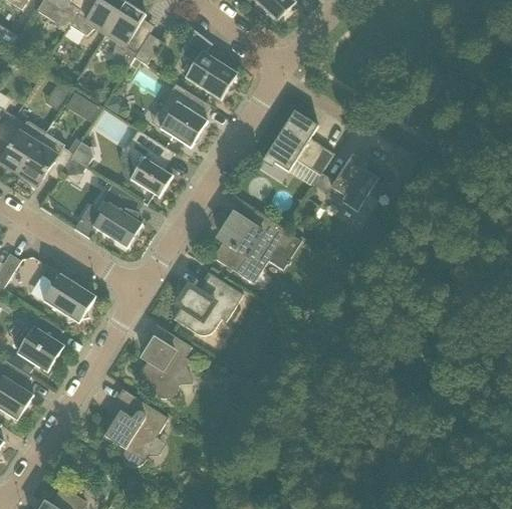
[(68,22),(82,0),(40,0),(36,7),(54,19),(53,22),(64,29),(68,22)]
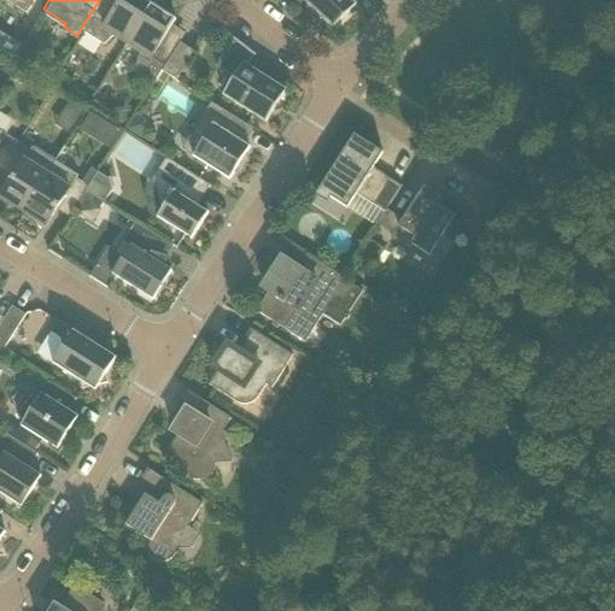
[(112,30),(126,39),(150,0),(99,0),(82,27),(83,27),(103,40),(112,30)]
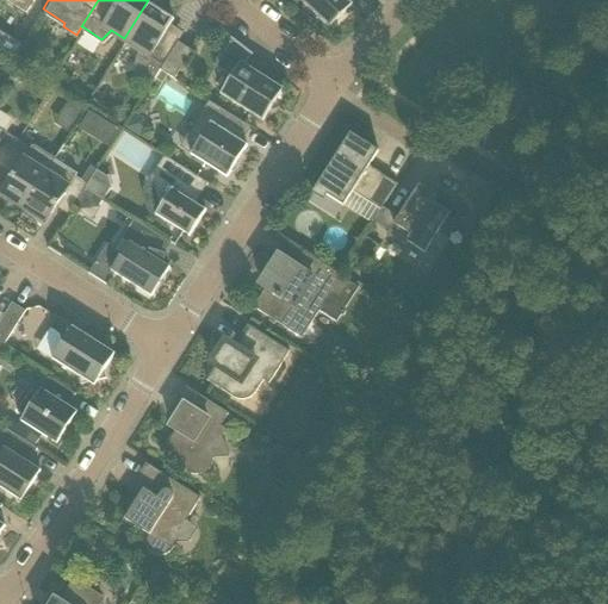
[(148,0),(124,38),(137,47),(132,61),(154,74),(159,66),(177,37),(178,35),(165,26),(172,14),(149,0),(148,0)]
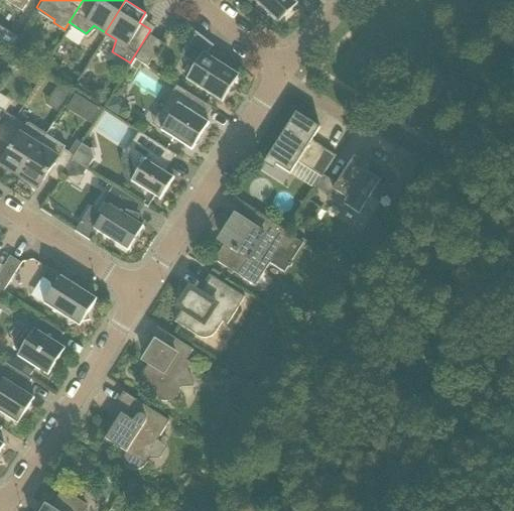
[(255,0),(256,6),(260,10),(267,10),(277,20),(290,6),(284,0),(255,0)]
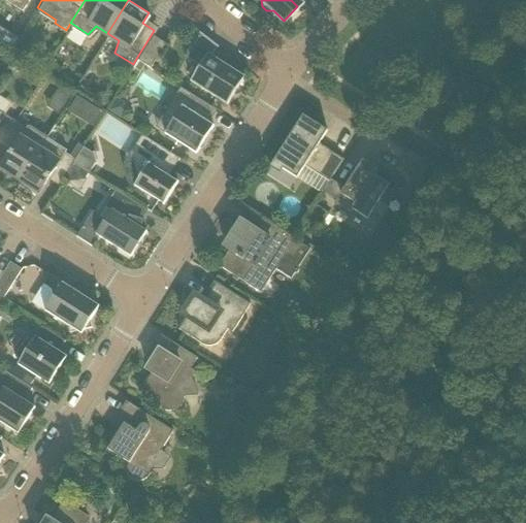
[(200,30),(186,53),(199,62),(189,77),(226,101),(243,73),(210,52),(216,43),(200,30)]
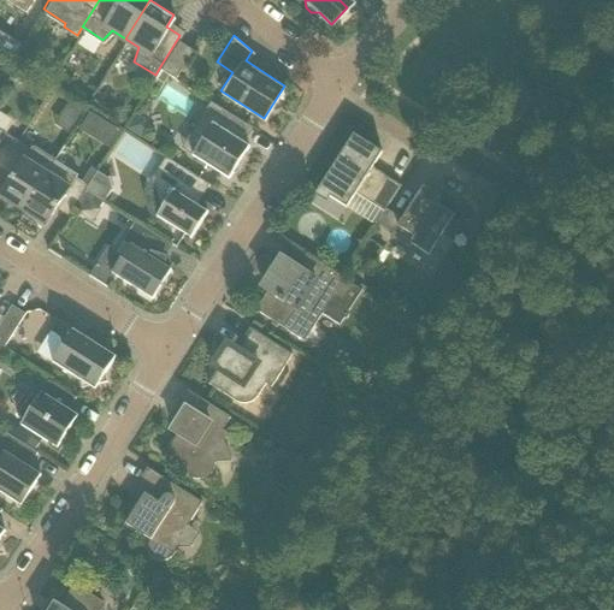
[(160,66),(175,76),(193,47),(178,37),(160,66)]
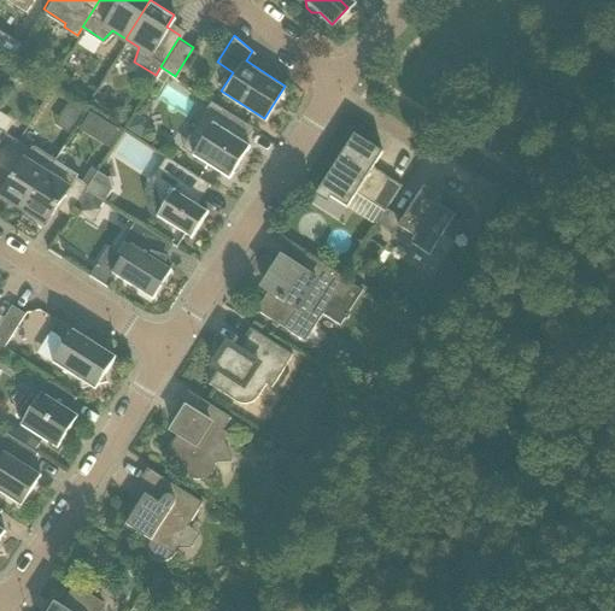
[(22,64),(25,58),(24,53),(23,52),(19,48),(12,58),(22,64)]
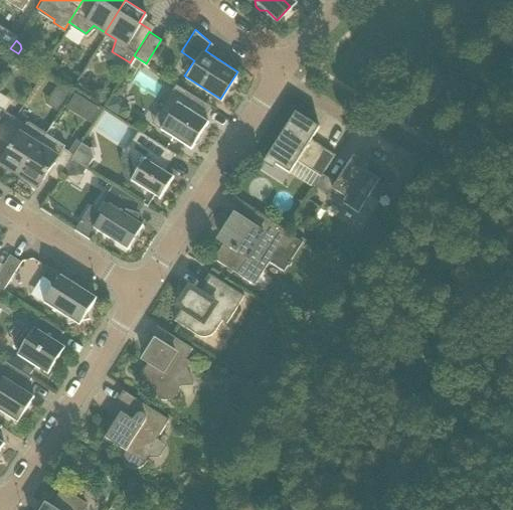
[(0,56),(6,60),(11,51),(3,46),(0,51),(0,56)]
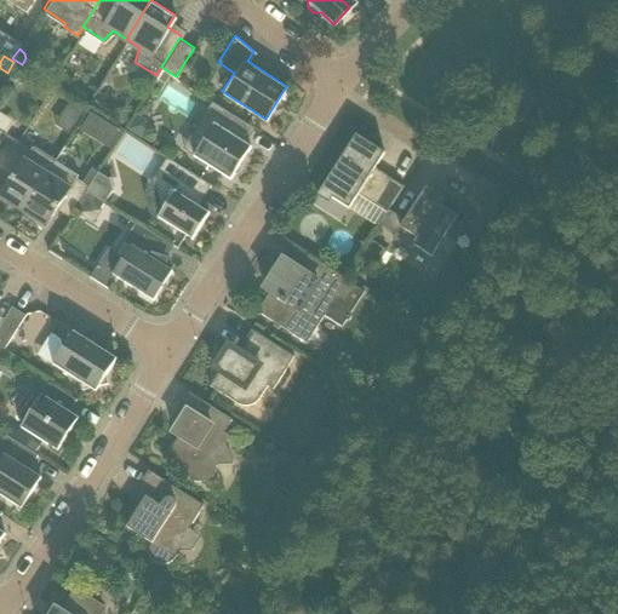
[(66,85),(72,75),(61,68),(55,79),(66,85)]
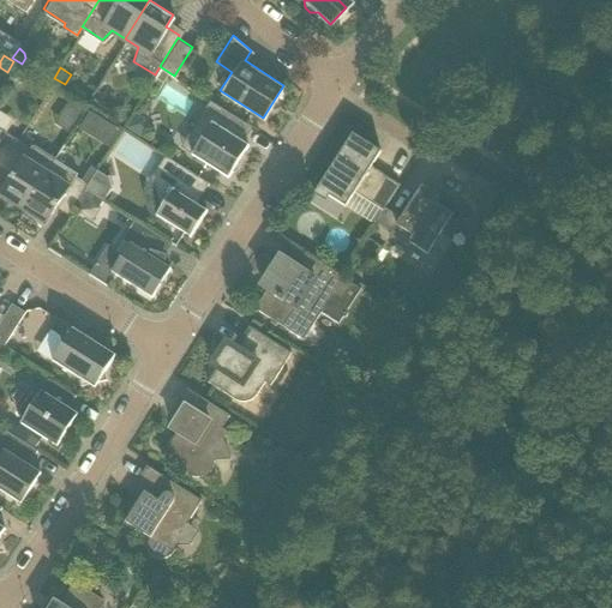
[(54,90),(41,120),(67,132),(81,102),(54,90)]
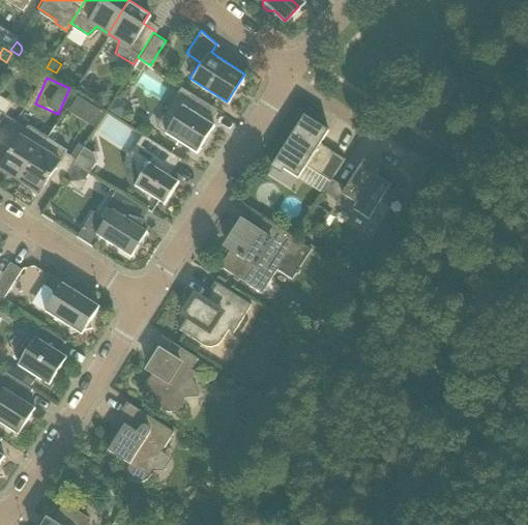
[(211,104),(180,84),(164,110),(173,116),(165,130),(196,150),(199,146),(204,144),(211,133),(210,126),(213,122),(204,116),(211,104)]
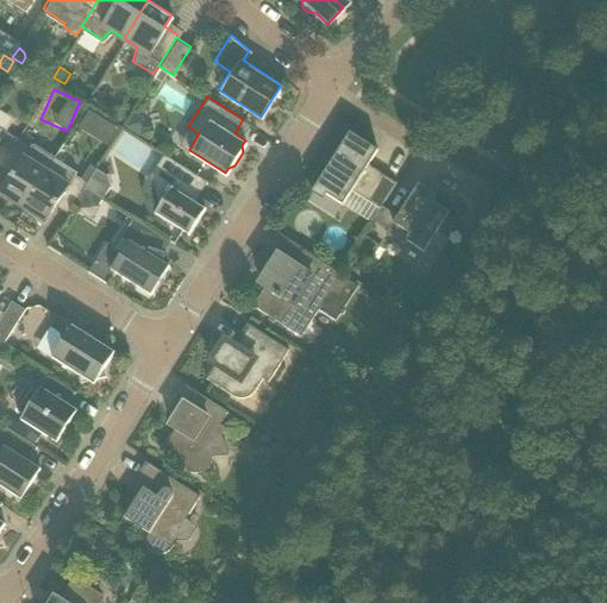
[(76,123),(107,139),(117,121),(86,105),(76,123)]
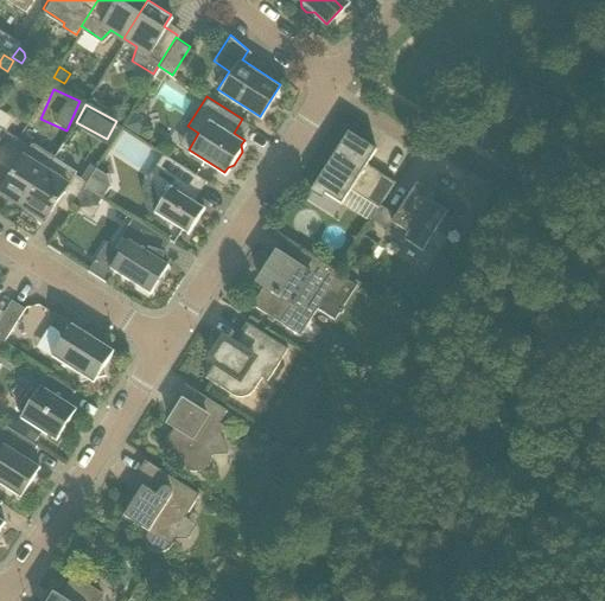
[(0,159),(1,160),(17,135),(5,127),(12,115),(0,107),(0,159)]
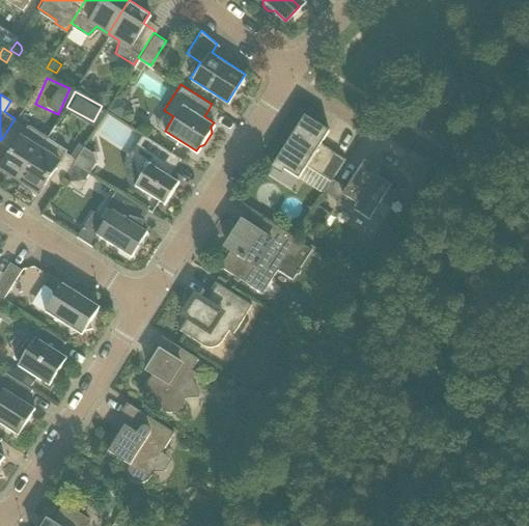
[(120,115),(126,108),(123,100),(116,94),(108,107),(120,115)]
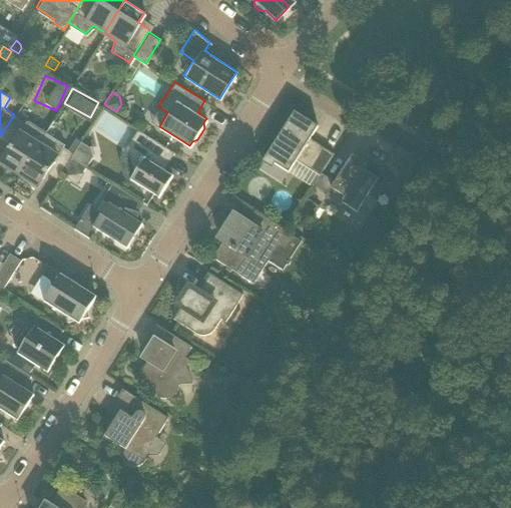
[(265,155),(287,169),(311,184),(313,181),(320,170),(333,150),(309,135),(317,123),(312,119),(312,118),(299,110),(298,111),(293,108),(263,155),(264,156),(265,155)]
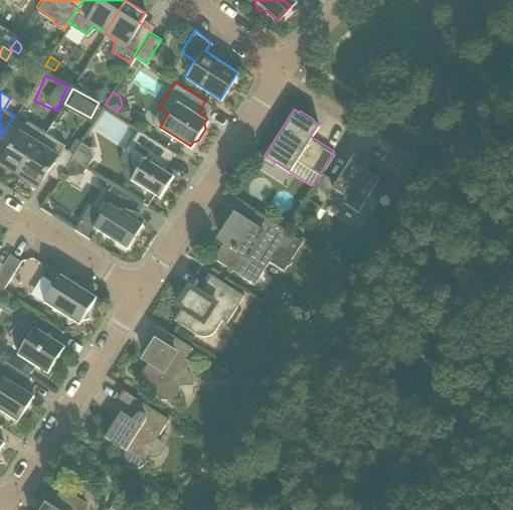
[(1,136),(11,142),(0,159),(0,161),(18,172),(45,130),(26,118),(24,121),(14,115),(1,136)]
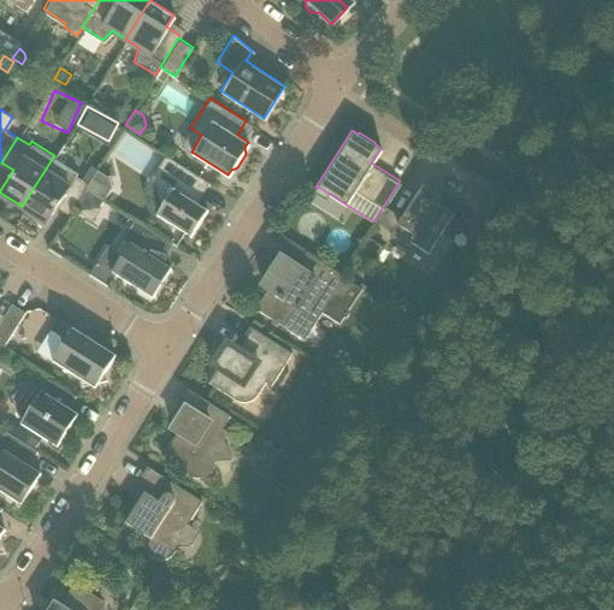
[(45,220),(59,199),(71,206),(87,181),(75,173),(86,154),(64,140),(54,155),(22,206),(45,220)]
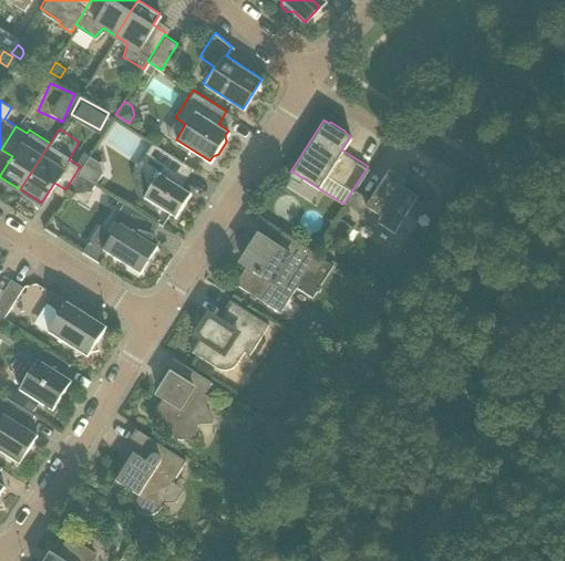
[(186,165),(191,168),(191,167),(151,142),(140,158),(145,180),(151,184),(143,195),(173,215),(174,216),(189,190),(188,190),(175,183),(186,165)]
